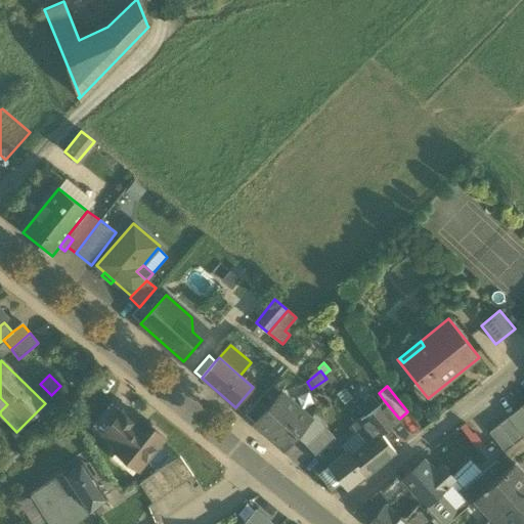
[(254,424),(282,449),(295,436),(310,419),(310,418),(281,393),(254,424)]
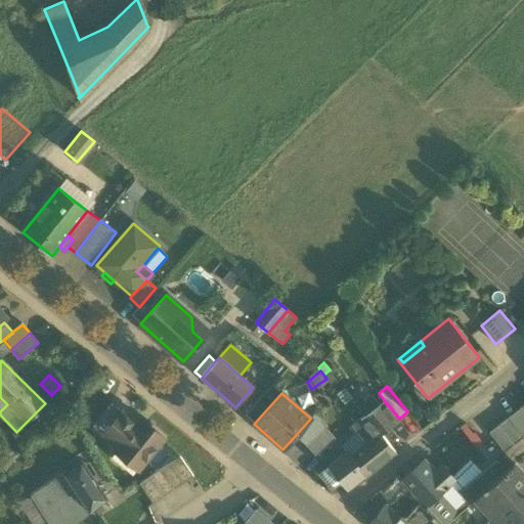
[(359,406),(365,415),(378,405),(370,396),(359,406)]
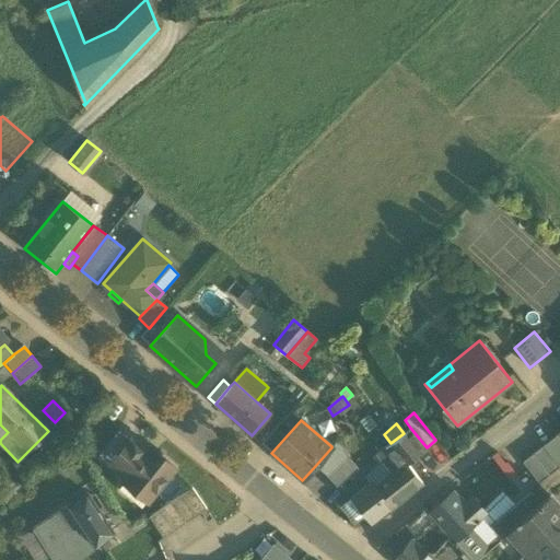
[(410,428),(404,433),(391,443),(385,447),(399,467),(406,463),(407,463),(427,447),(410,428)]
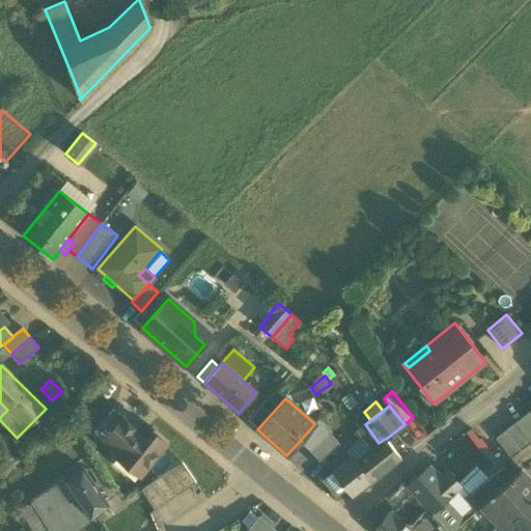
[(93,430),(105,440),(123,417),(112,408),(93,430)]
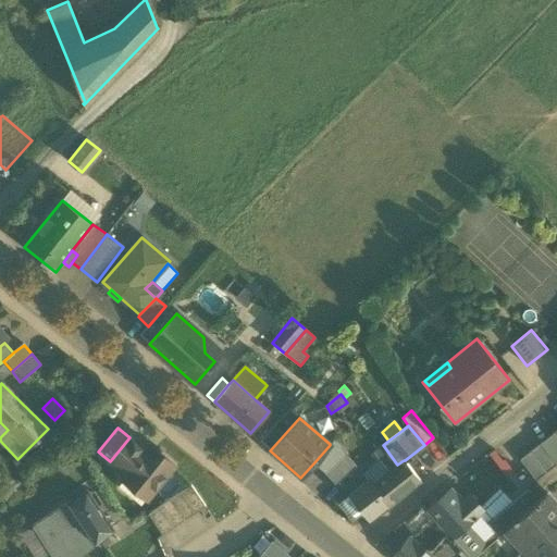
[(556,429),(554,432),(554,433),(540,444),(556,465),(556,462),(556,429)]
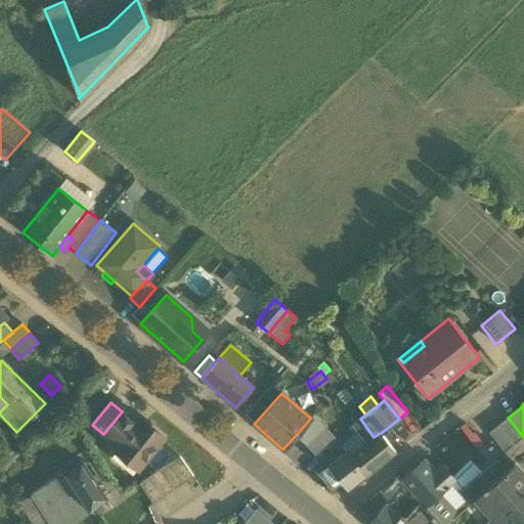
[(116,451),(137,470),(163,438),(153,429),(153,425),(149,423),(146,423),(145,424),(141,420),(137,424),(122,411),(103,434),(119,446),(116,451)]
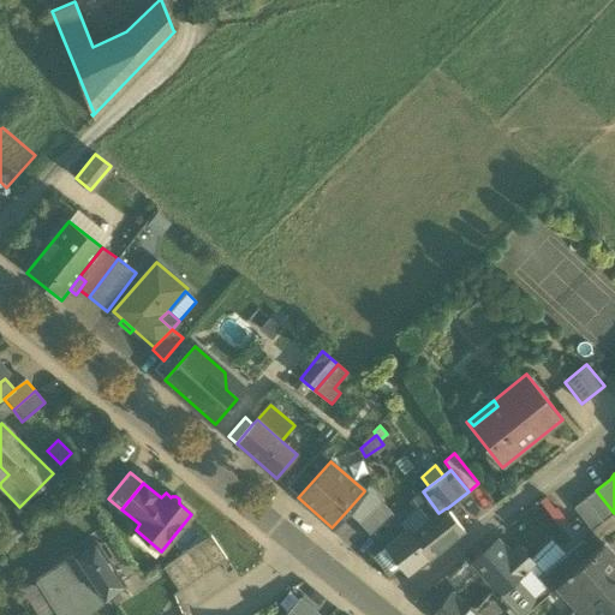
[(364,491),(346,512),(359,523),(382,502),(376,489),(370,484),(364,490),(364,491)]
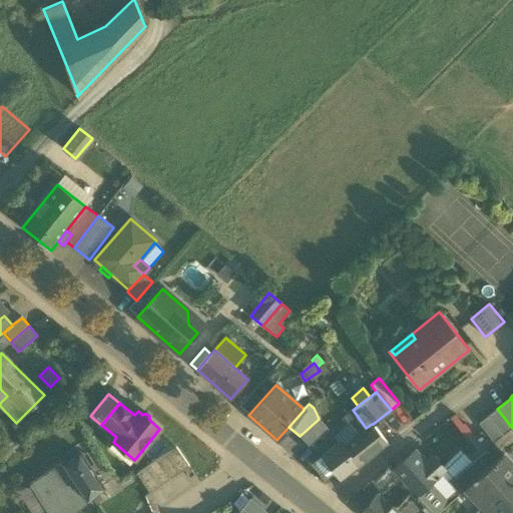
[(497,409),(478,423),(493,442),(512,428),(497,409)]
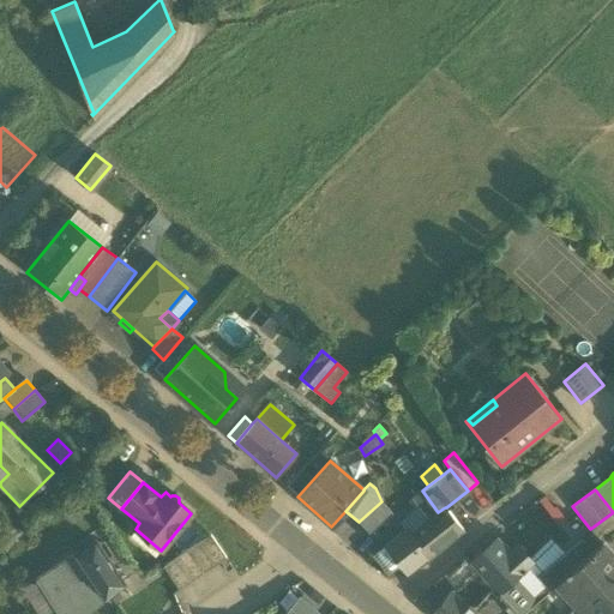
[(428,519),(438,512),(422,491),(421,491),(413,497),(420,505),(421,509),(428,519)]
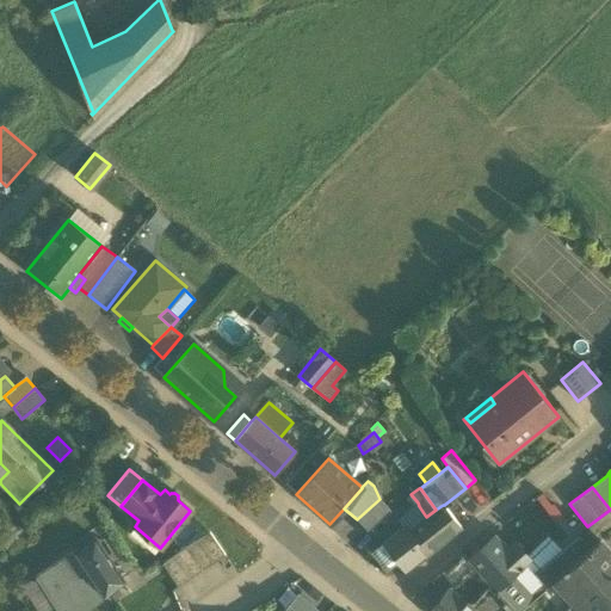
[(357,519),(368,531),(390,511),(380,499),(357,519)]
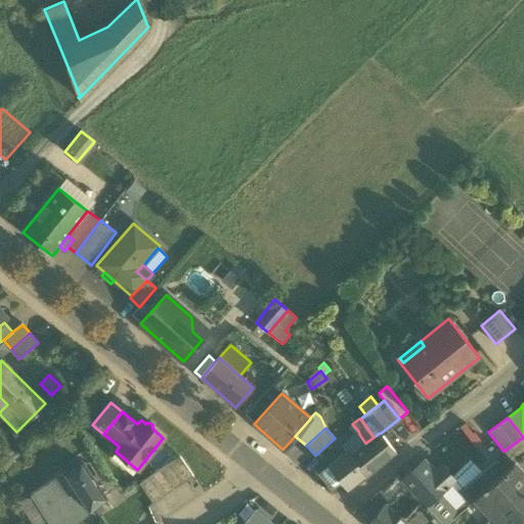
[(341,444),(346,451),(350,456),(365,443),(359,434),(358,431),(341,444)]
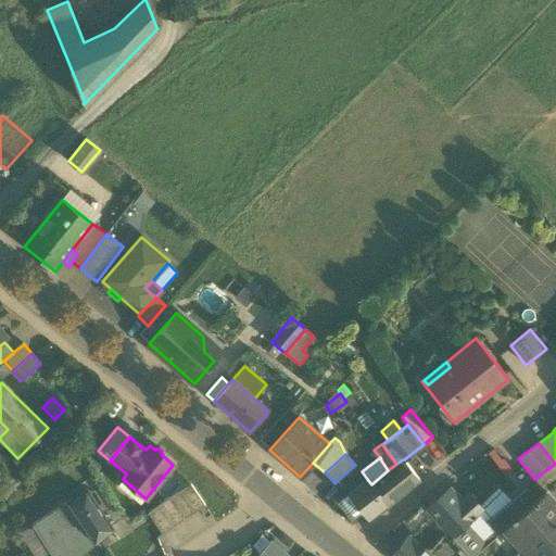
[(419,479),(404,459),(403,459),(396,464),(388,470),(371,484),(369,485),(386,505),(387,506),(419,480),(419,479)]
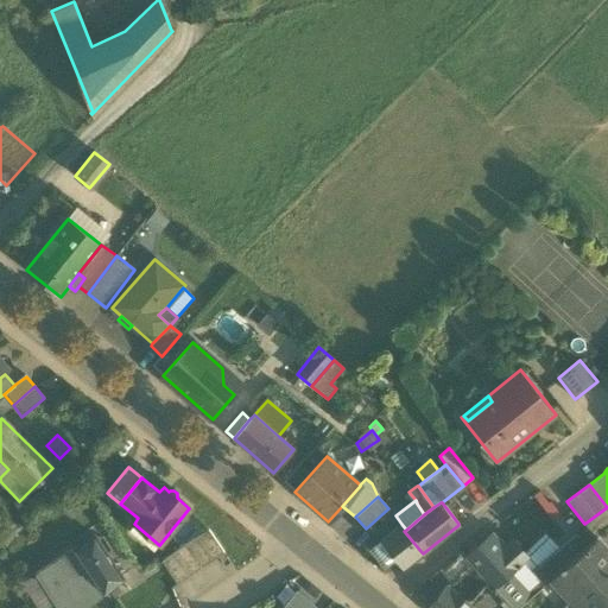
[(404,568),(422,552),(404,531),(406,530),(401,524),(381,539),(397,558),(404,568)]
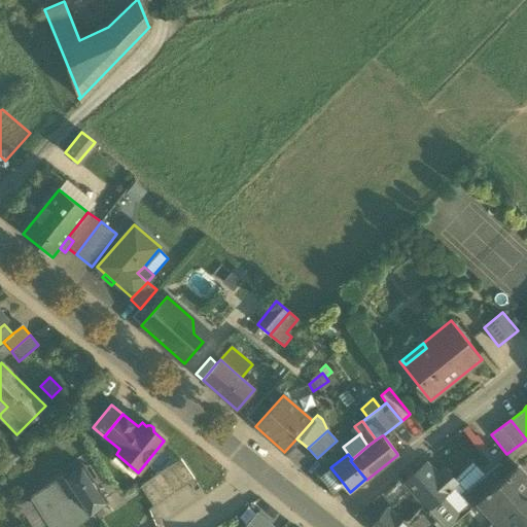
[(180,459),(160,472),(174,493),(195,479),(180,459)]
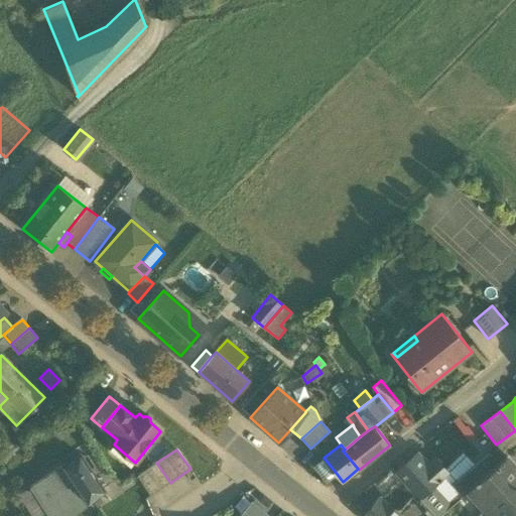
[(443,477),(450,485),(452,486),(452,485),(476,466),(462,452),(444,470),(447,473),(443,477)]
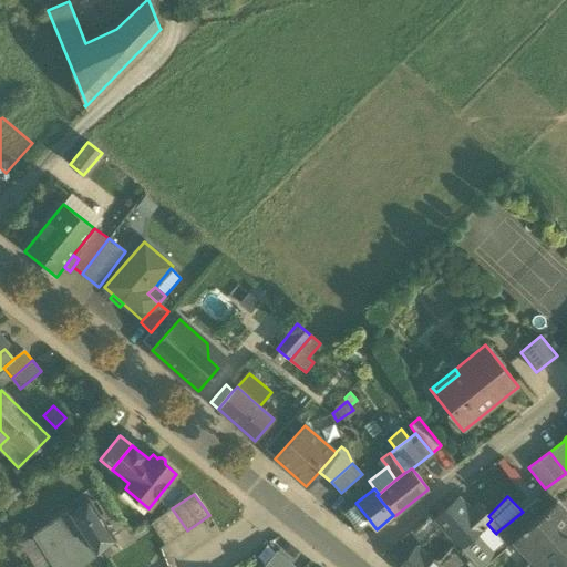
[(441,528),(460,549),(461,548),(476,535),(487,524),(492,519),(488,516),(478,505),(471,512),(459,498),(434,521),(441,528)]
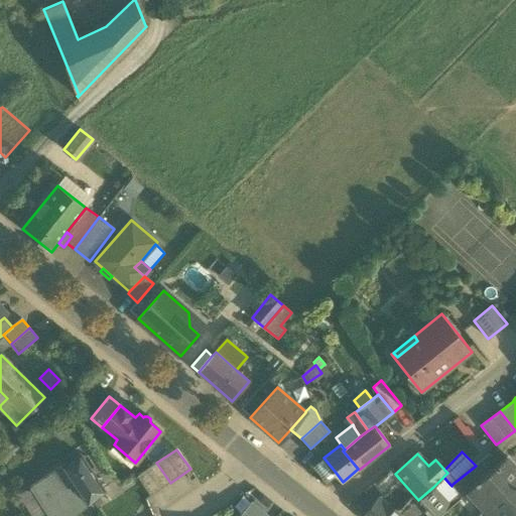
[(452,485),(461,496),(470,489),(469,488),(498,463),(490,454),(476,466),(452,485)]
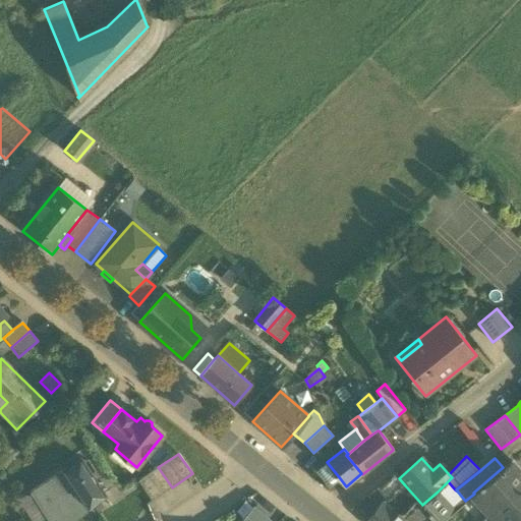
[(80,459),(64,469),(90,507),(105,496),(80,459)]
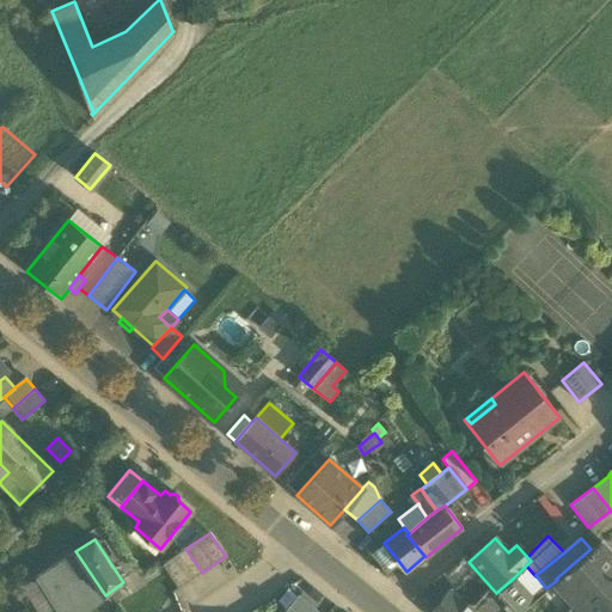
[(557,580),(576,603),(611,570),(611,555),(599,540),(591,549),(556,579),(557,580)]
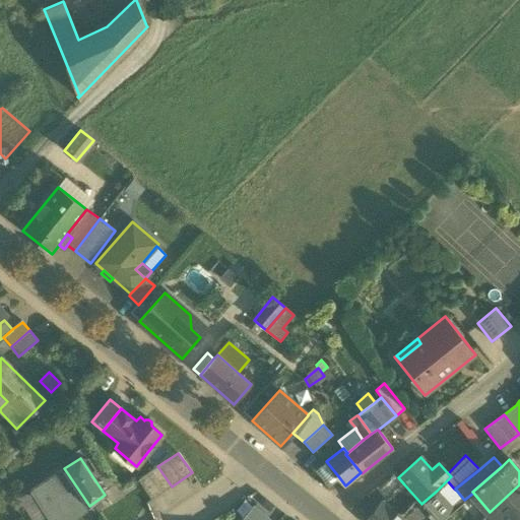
[(328,486),(339,477),(326,461),(315,470),(328,486)]
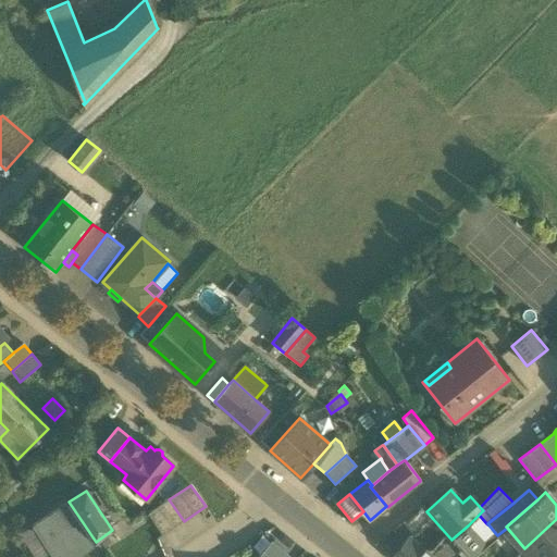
[(162,535),(184,521),(169,499),(148,514),(162,535)]
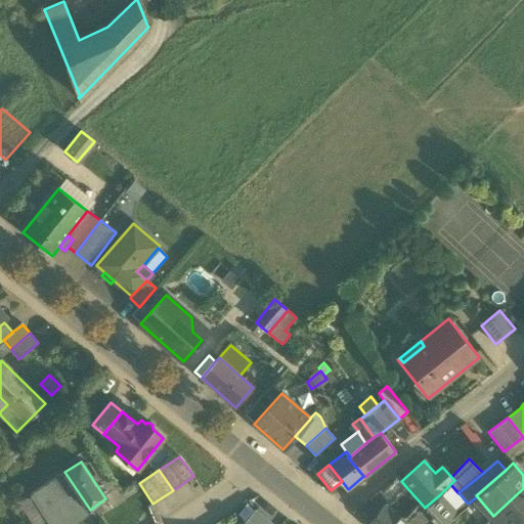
[(91,512),(90,510),(64,472),(30,495),(47,521),(48,523),(68,523),(82,515),(84,517),(91,512)]
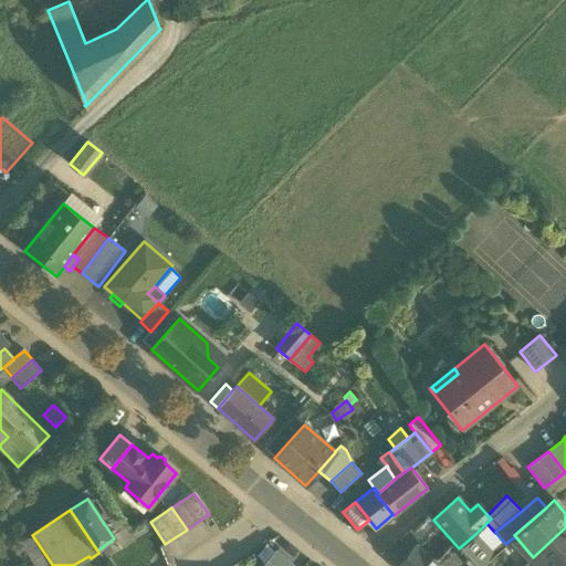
[(418,541),(420,544),(420,543),(440,527),(433,520),(429,514),(409,531),(418,541)]
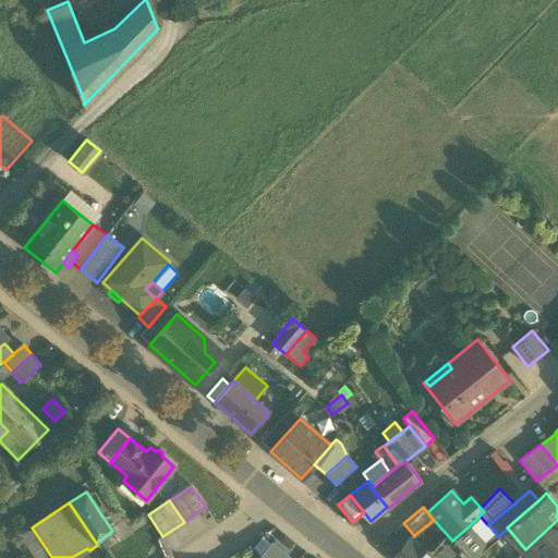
[(481,530),(487,524),(480,516),(469,526),(472,530),(476,525),(481,530)]
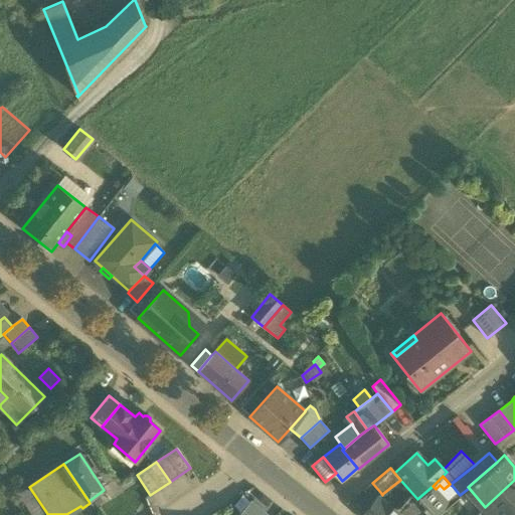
[(492,514),(512,514),(514,513),(514,480),(485,507),(492,514)]
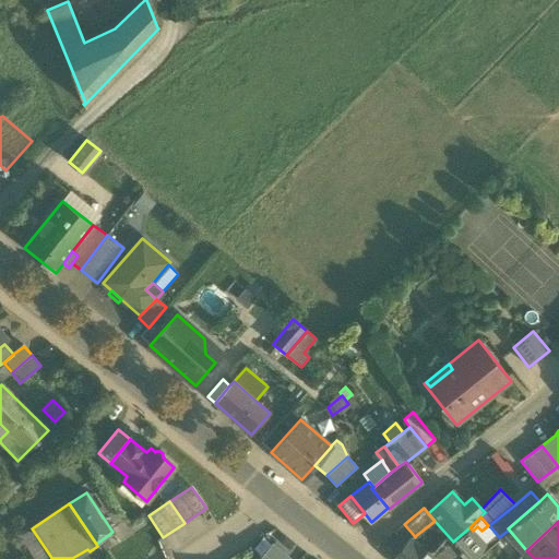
[(454,540),(472,558),(474,558),(478,556),(499,537),(489,526),(488,525),(482,531),(477,526),(473,531),(470,527),(454,540)]
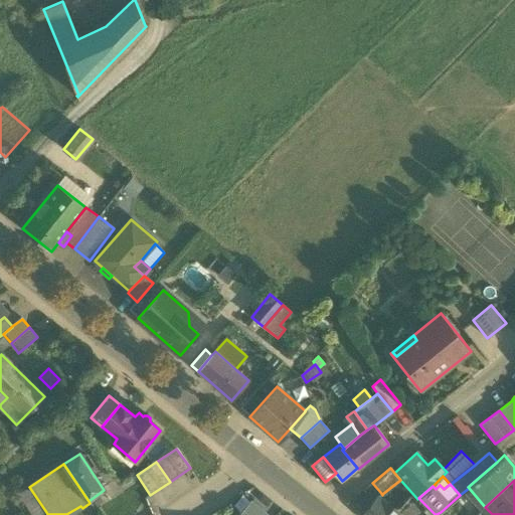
[(41,514),(46,512),(29,487),(17,495),(30,514),(41,514)]
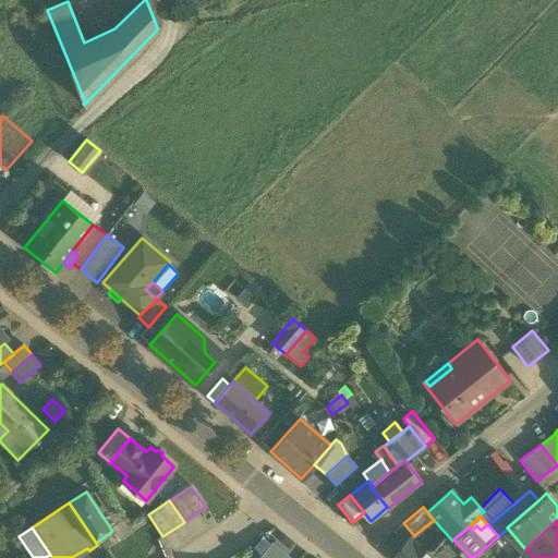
[(393,557),(431,557),(410,540),(393,557)]
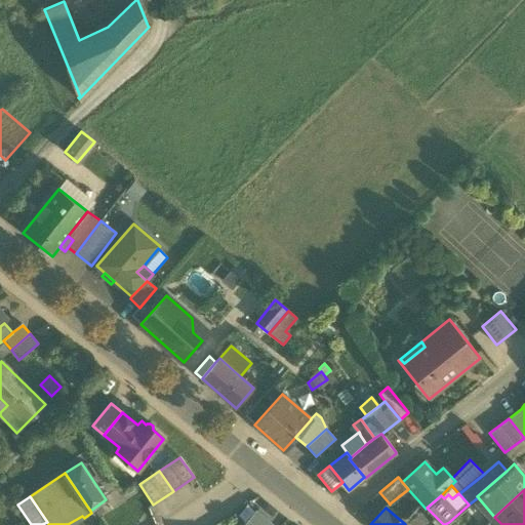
[(244,524),(265,524),(268,522),(256,512),(244,524)]
